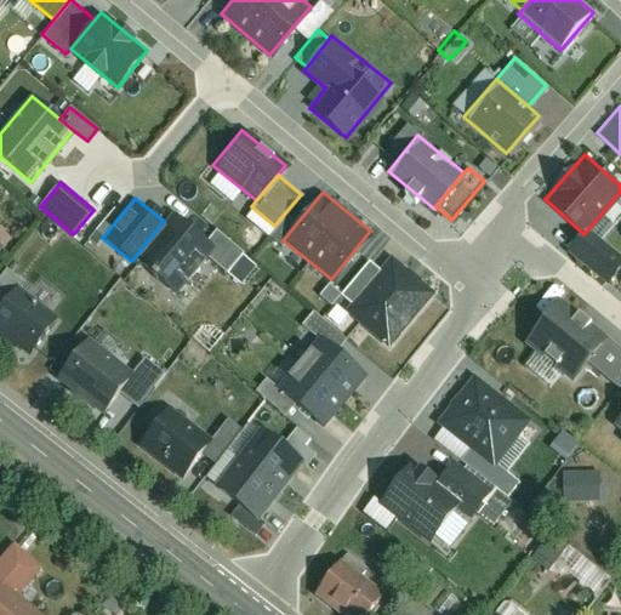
[(103,237),(123,212),(112,204),(92,228),(103,237)]
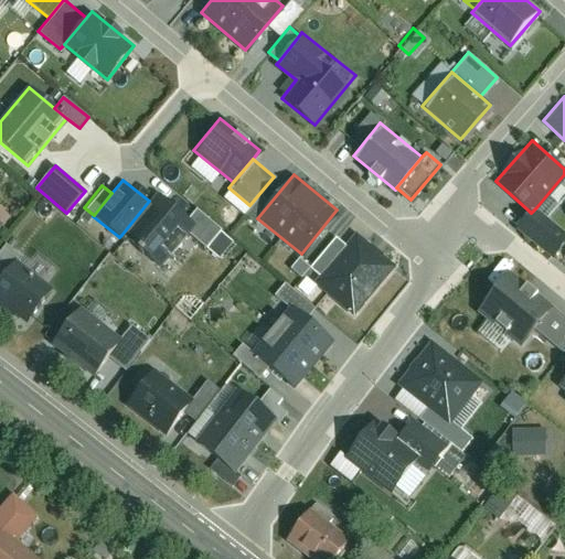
[(185,218),(153,194),(149,201),(121,235),(158,264),(185,229),(191,223),(185,218)]
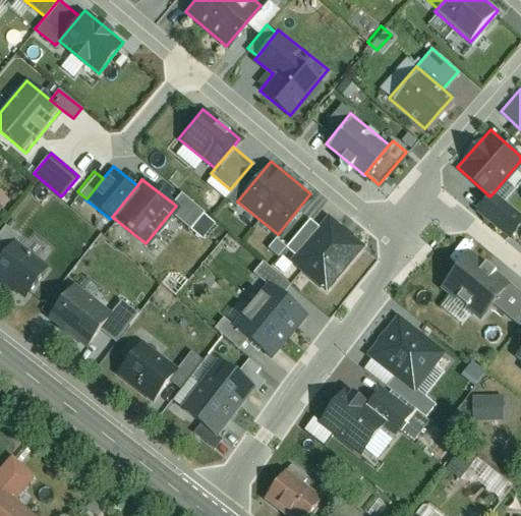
[(180,190),(171,202),(176,206),(171,212),(189,227),(204,209),(180,190)]
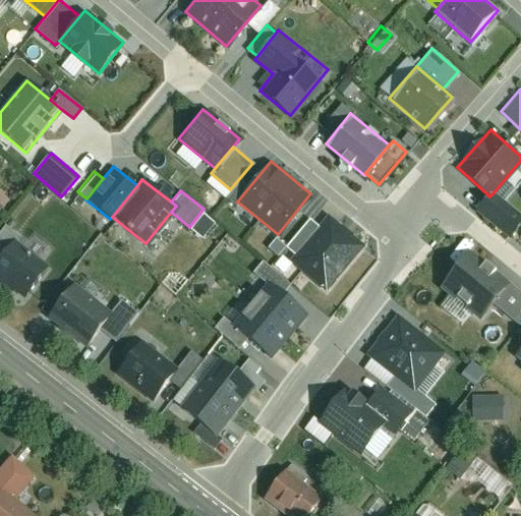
[(489,196),(487,194),(475,210),(508,236),(520,219),(520,212),(495,191),(489,196)]
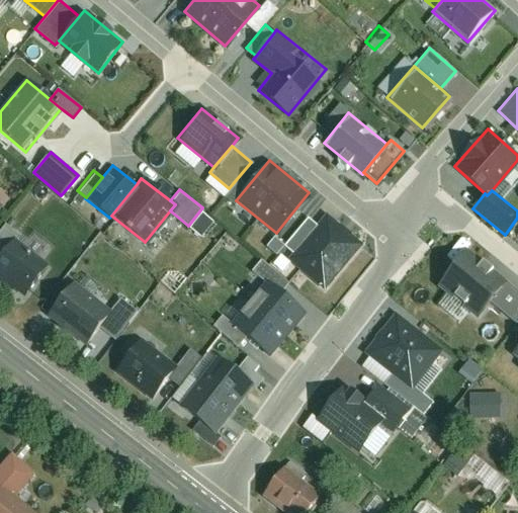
[(362,240),(327,210),(316,223),(292,251),(287,257),(323,286),(362,240)]
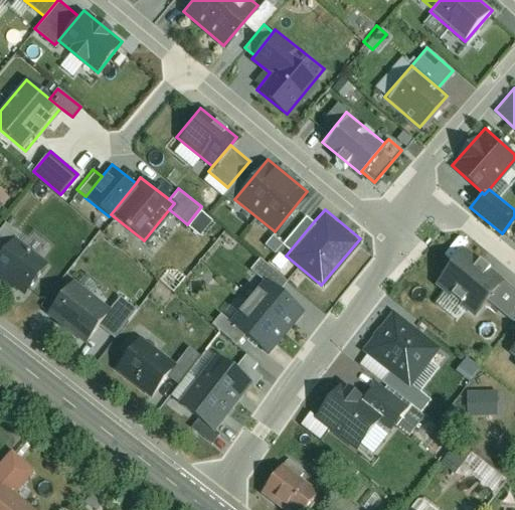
[(291,249),(314,221),(306,214),(282,241),(291,249)]
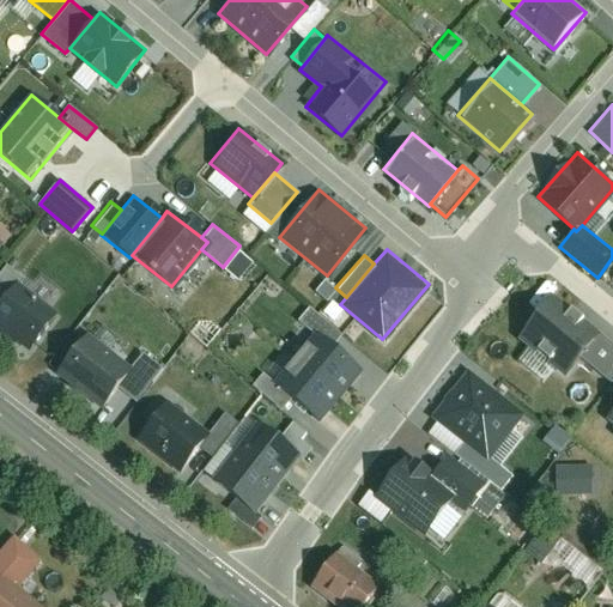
[(61,308),(22,275),(0,302),(0,322),(30,346),(61,308)]
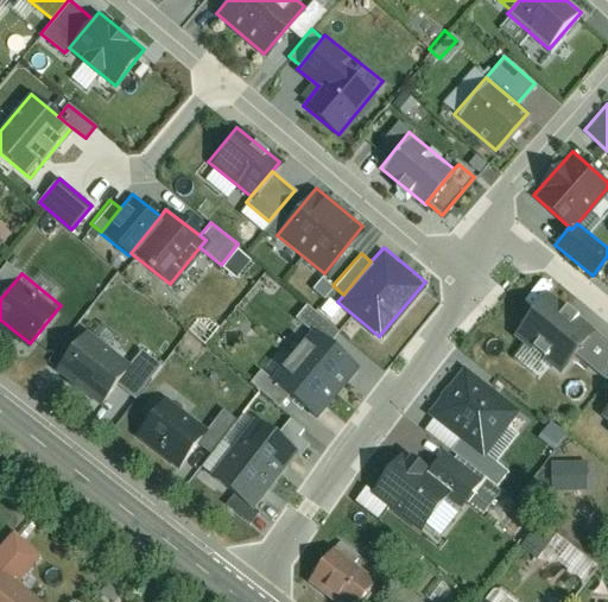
[(595,325),(548,289),(512,333),(559,371),(595,325)]
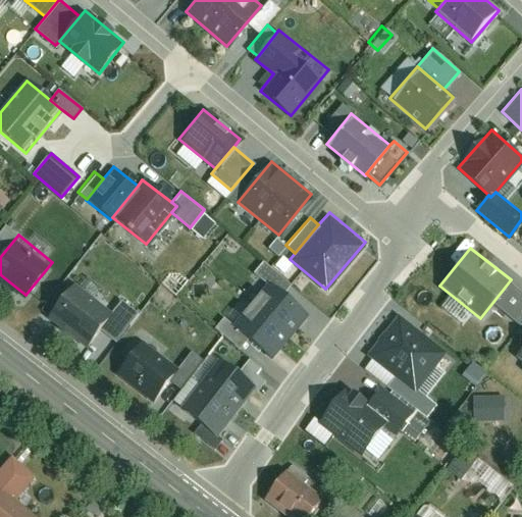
[(266,281),(280,294),(291,282),(262,259),(252,270),(266,281)]
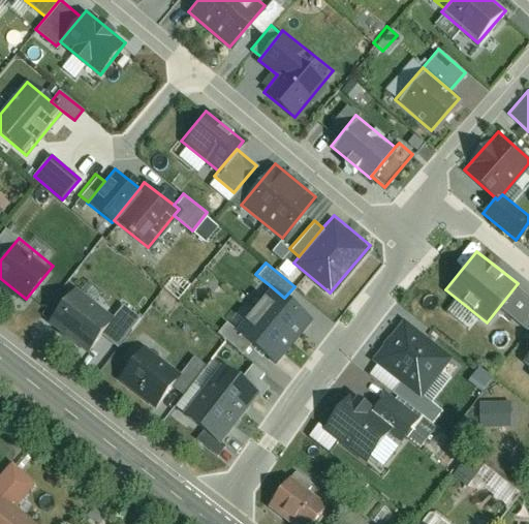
[(119,314),(76,283),(50,320),(92,351),(119,314)]
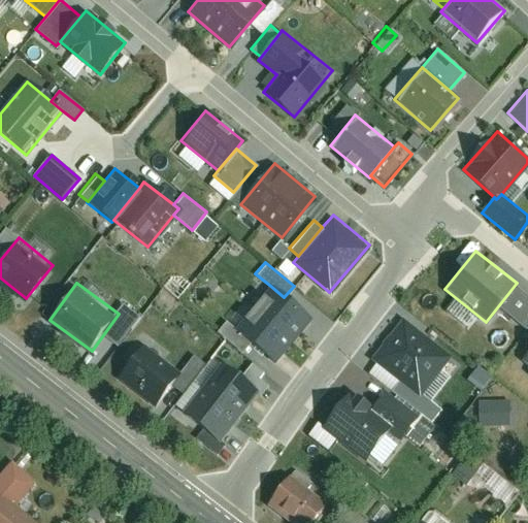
[(284,297),(269,285),(235,327),(251,339),(272,358),(307,316),(284,297)]
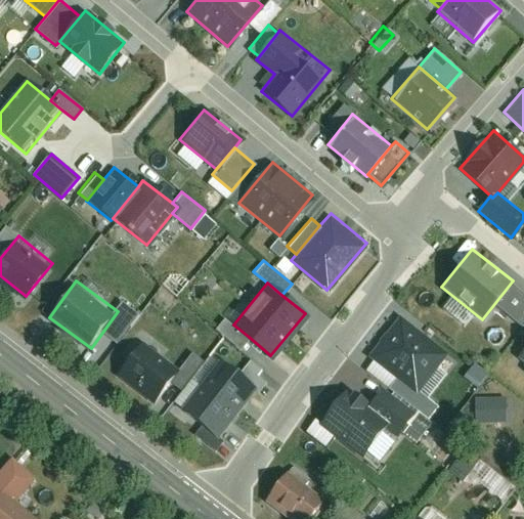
[(447,350),(400,313),(367,355),(394,376),(415,392),(418,389),(447,350)]
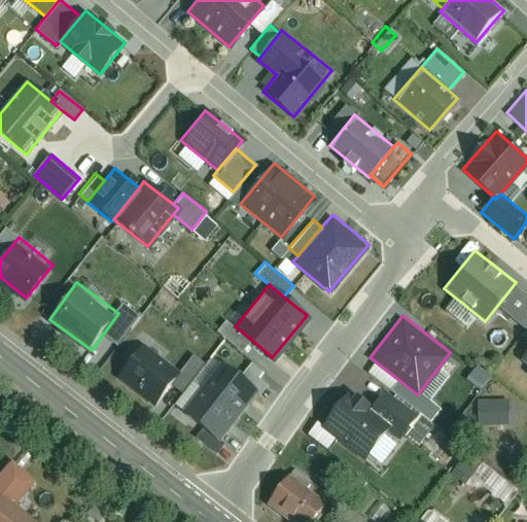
[(250,339),(235,326),(224,317),(215,327),(241,349),(250,339)]
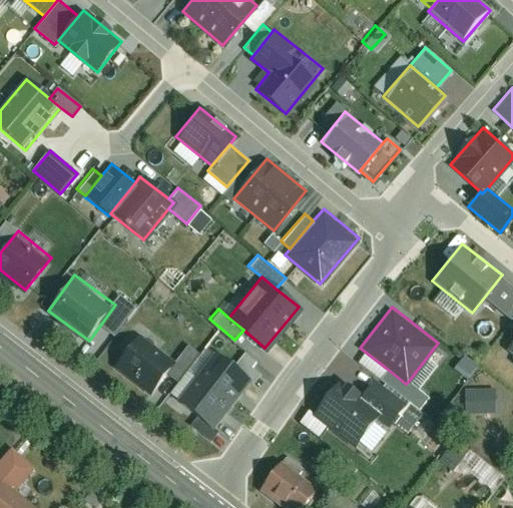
[(176,357),(141,330),(114,365),(149,392),(176,357)]
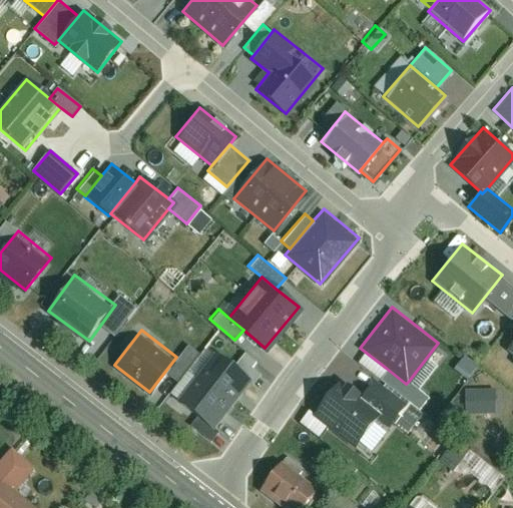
[(247,379),(211,352),(175,400),(211,427),(247,379)]
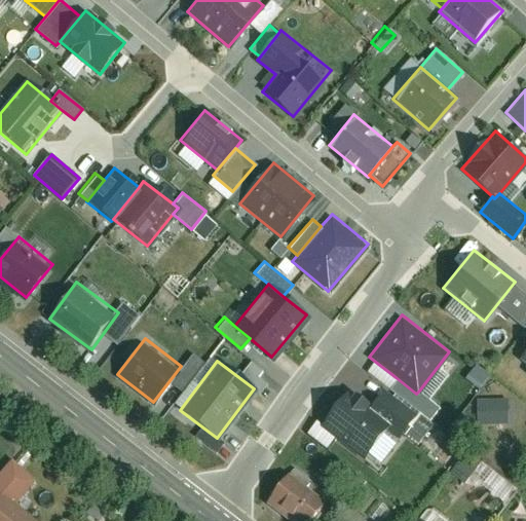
[(416,394),(396,377),(387,387),(428,418),(438,405),(419,391),(416,394)]
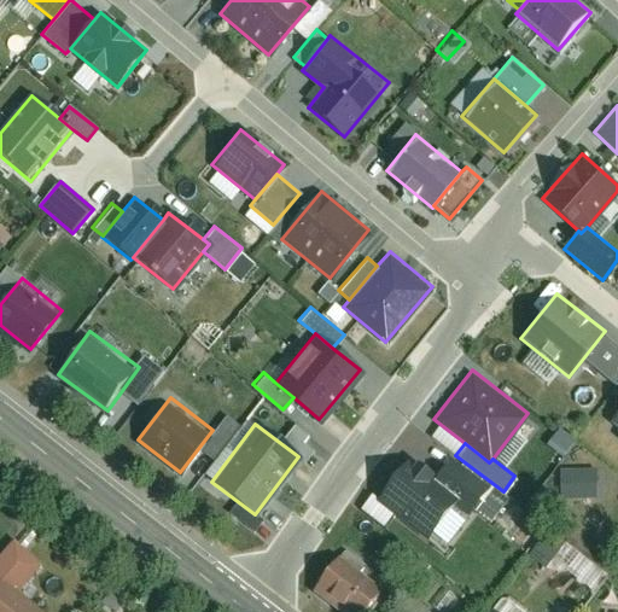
[(433,478),(406,456),(374,499),(426,537),(453,501),(458,495),(433,478)]
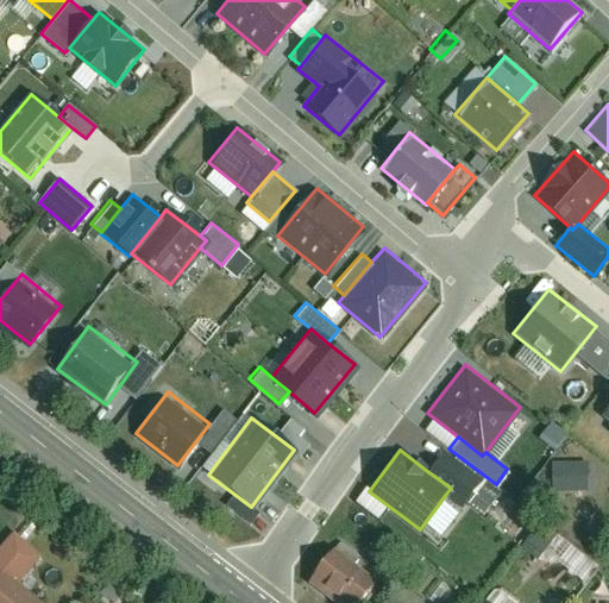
[(443,451),(427,471),(451,488),(446,494),(460,504),(479,478),(443,451)]
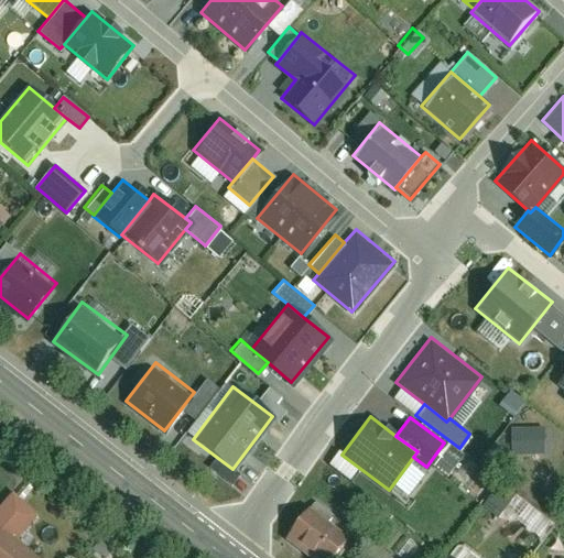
[(506,451),(551,451),(551,423),(506,423),(506,451)]
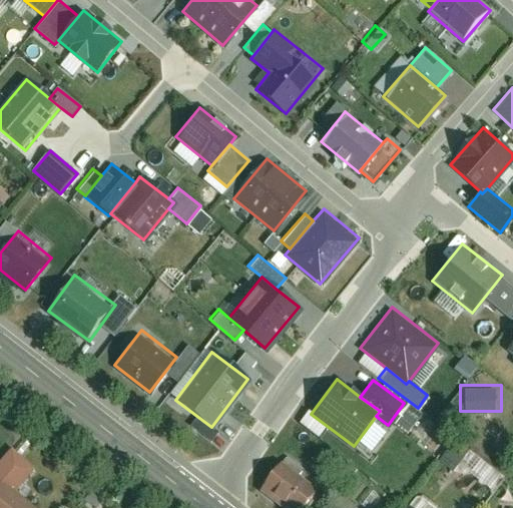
[(0,507),(30,507),(12,491),(32,468),(10,448),(0,458),(0,507)]
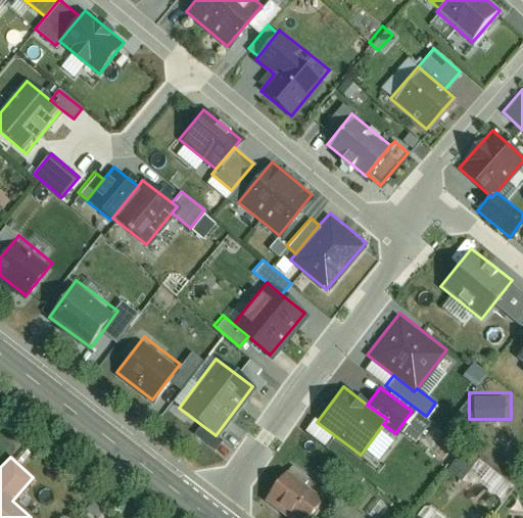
[(266,493),(298,517),(319,489),(286,466),(266,493)]
